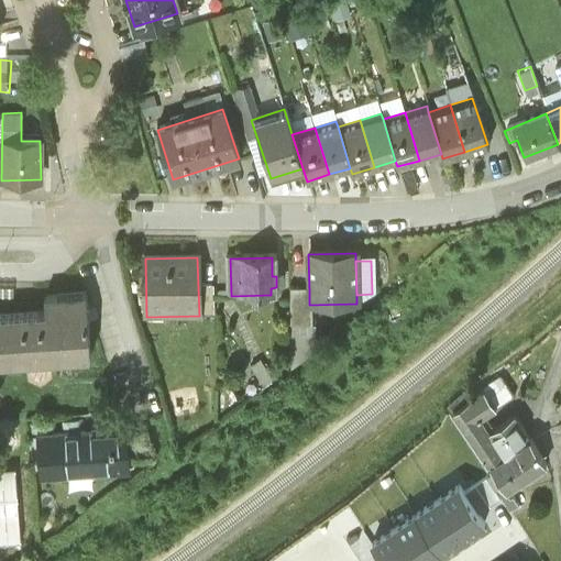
[(212,288),(198,288),(199,316),(213,316),(212,288)]
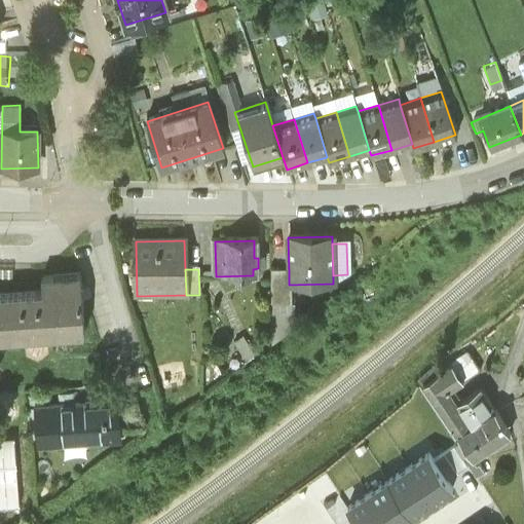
[(289,285),(289,272),(272,272),(273,305),(290,305),(289,285)]
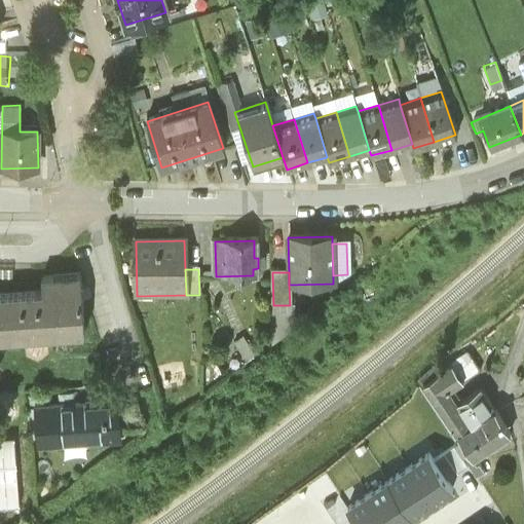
[(0,338),(83,332),(79,276),(40,278),(40,293),(0,295),(0,338)]
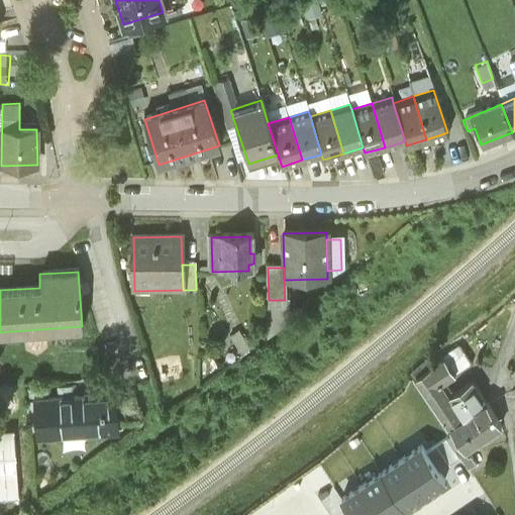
[(440,362),(442,365),(452,380),(469,369),(456,351),(440,362)]
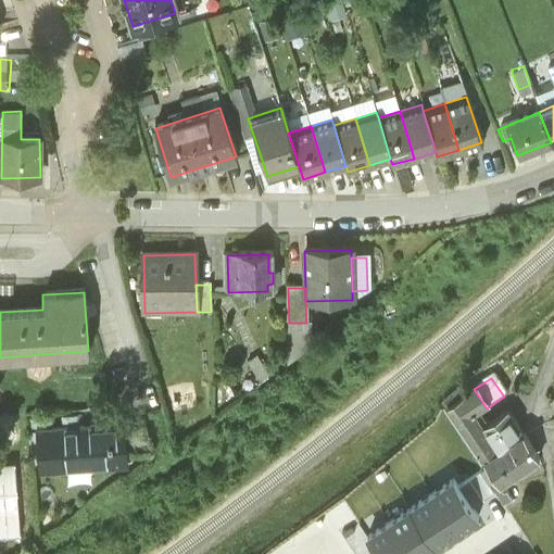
[(461,403),(465,400),(457,392),(441,407),(447,414),(462,404),(461,403)]
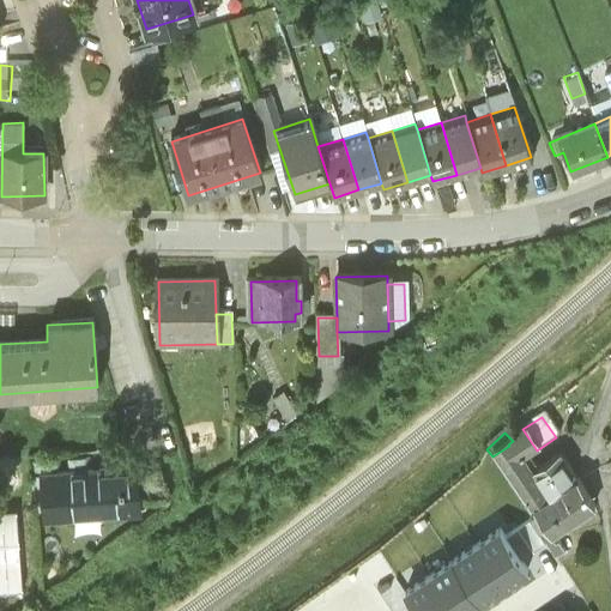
[(492,457),(524,503),(540,492),(531,478),(520,464),(538,453),(537,451),(525,433),(513,441),(508,445),(509,446),(492,457)]
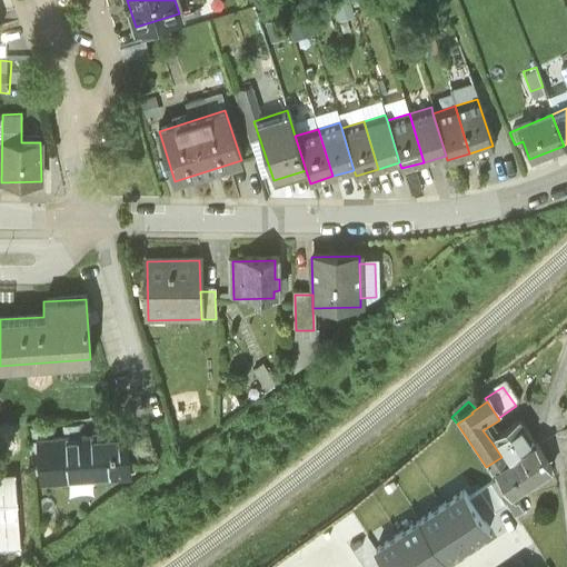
[(517,428),(493,444),(501,457),(486,467),(494,478),(495,477),(533,453),(517,428)]
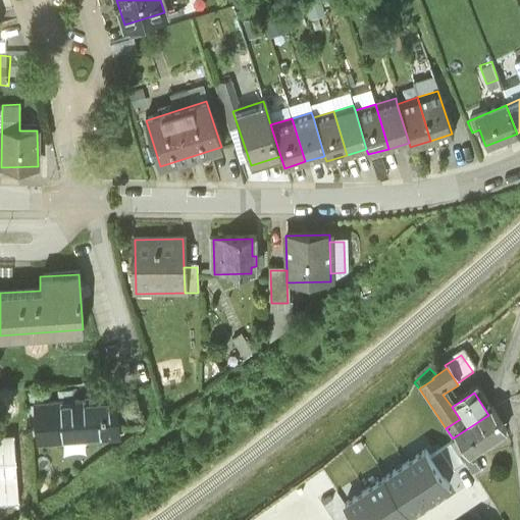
[(119,398),(86,400),(89,436),(122,434),(119,398)]
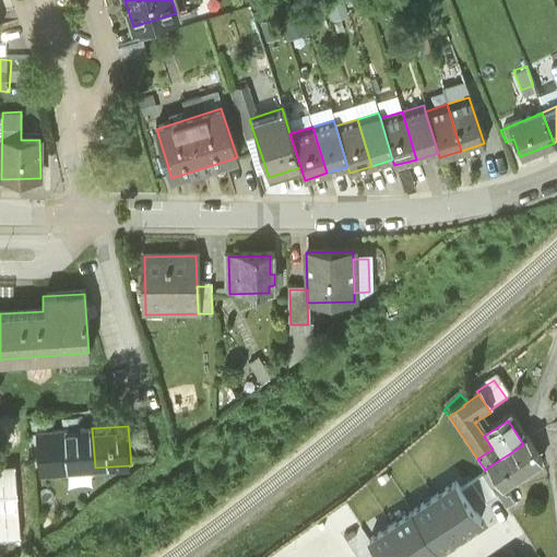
[(92,428),(36,433),(39,472),(95,467),(92,428)]
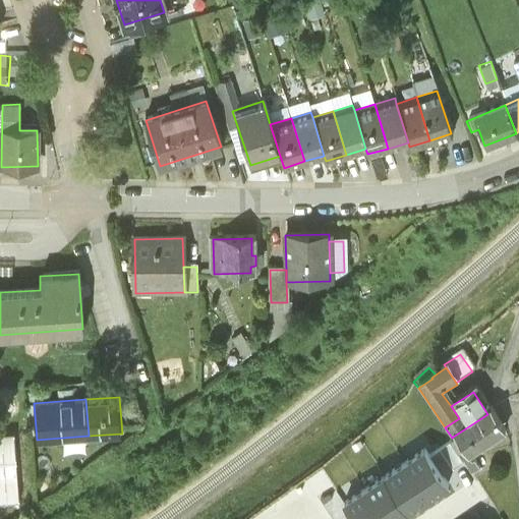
[(488,413),(487,414),(453,437),(454,440),(467,459),(503,436),(488,413)]
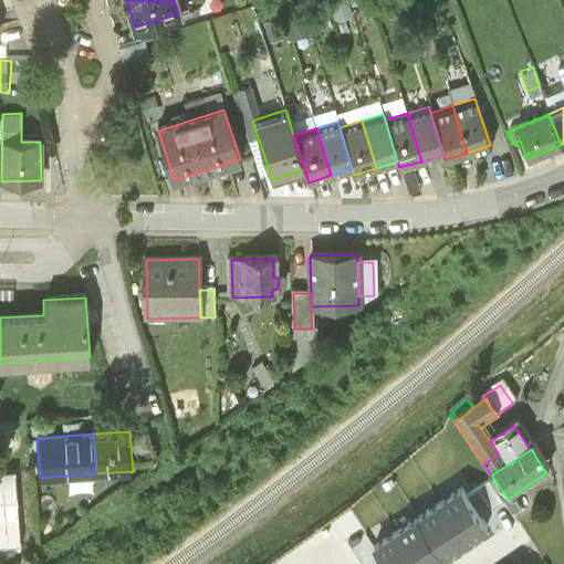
[(0,545),(21,544),(14,471),(0,471),(0,545)]
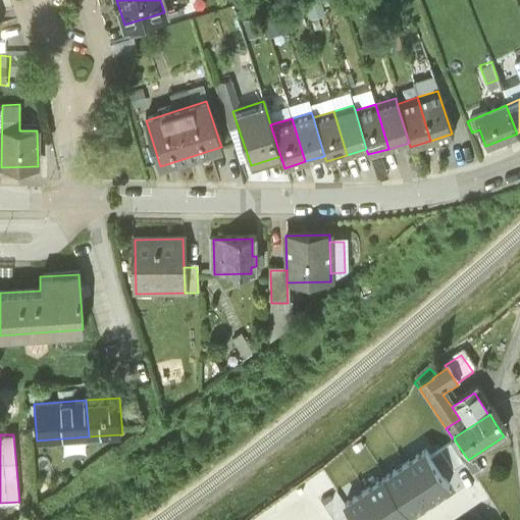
[(468,460),(455,440),(451,443),(472,477),(479,473),(474,464),(471,466),(468,460)]
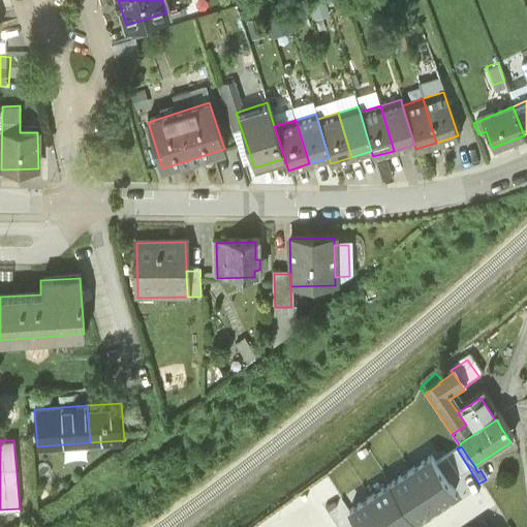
[(364,450),(354,455),(359,461),(368,455),(364,450)]
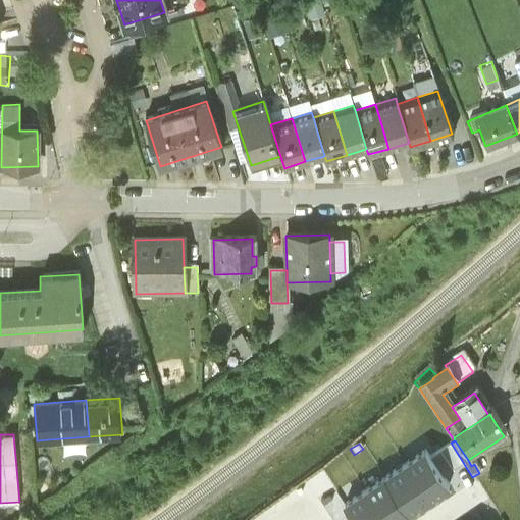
[(463,465),(450,445),(438,453),(451,473),(463,465)]
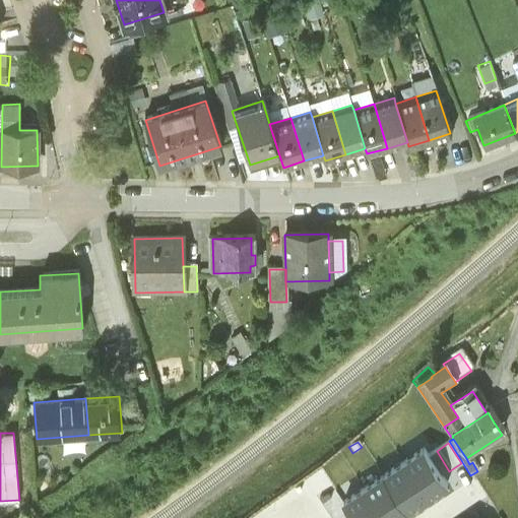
[(401,462),(426,501),(445,489),(438,478),(426,458),(421,450),(401,462)]
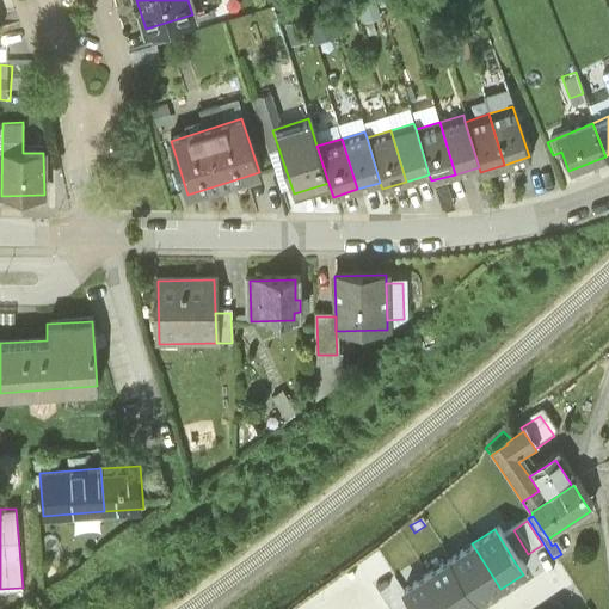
[(528,554),(514,530),(500,539),(515,563),(528,554)]
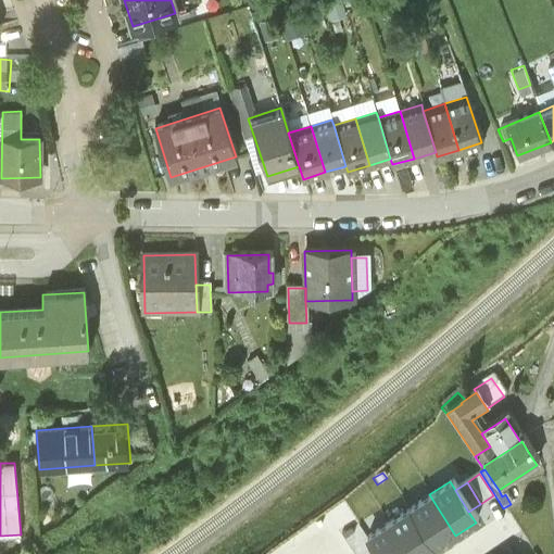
[(407,508),(433,549),(455,536),(429,494),(407,508)]
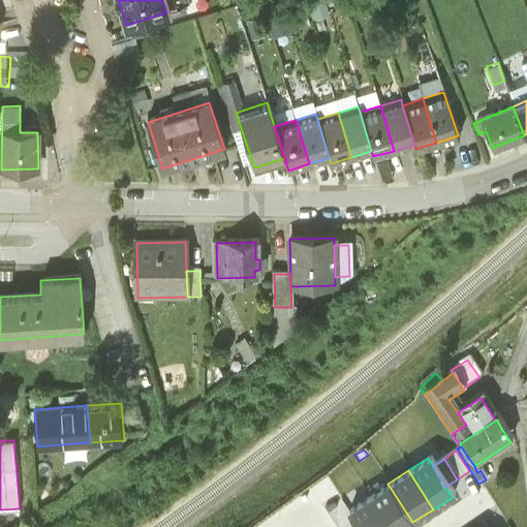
[(367,497),(386,526),(405,526),(412,522),(388,484),(367,497)]
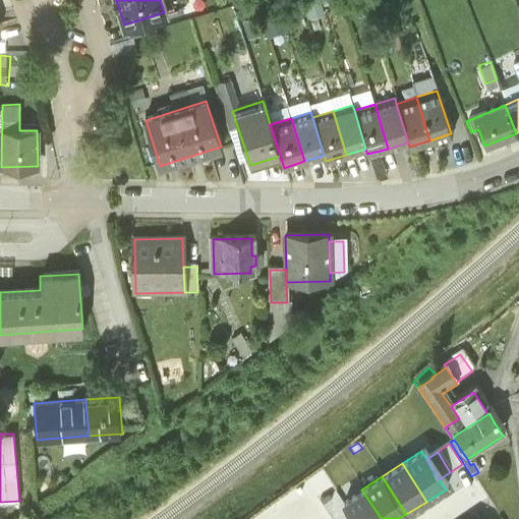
[(341,503),(352,518),(381,518),(361,489),(341,503)]
